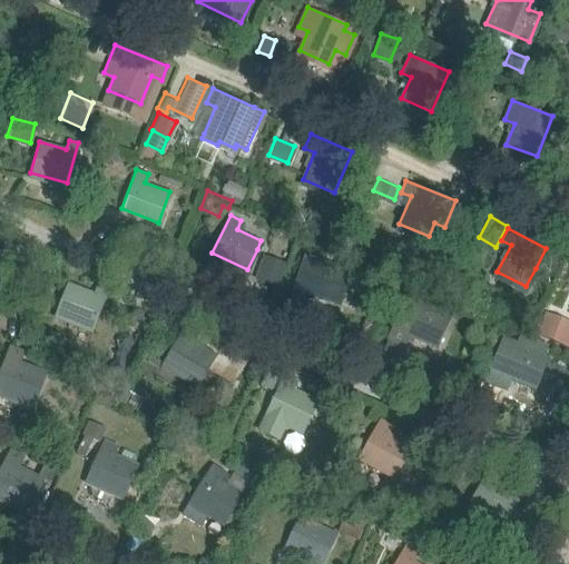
[(275,279),(284,261),(265,253),(257,270),(275,279)]
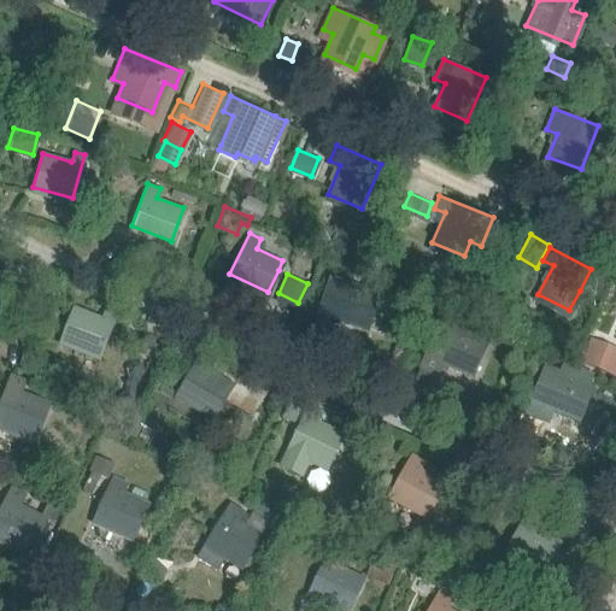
[(316,321),(329,325),(333,313),(364,324),(371,301),(374,291),(329,276),(323,298),(316,321)]
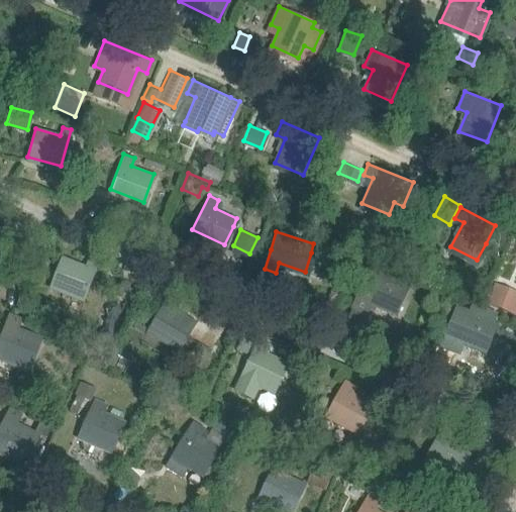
[(50,284),(83,296),(96,261),(88,258),(85,266),(62,257),(50,284)]
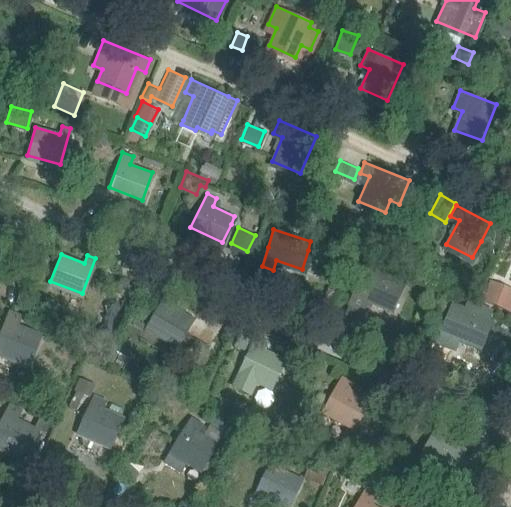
[(349,300),(366,307),(370,299),(389,306),(400,280),(364,265),(349,300)]
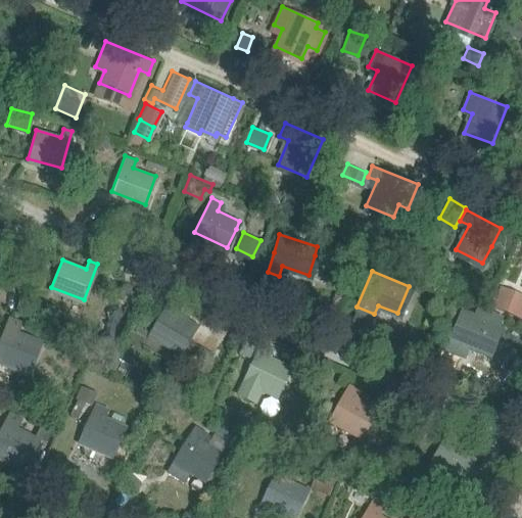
[(122,281),(119,289),(129,292),(132,284),(122,281)]
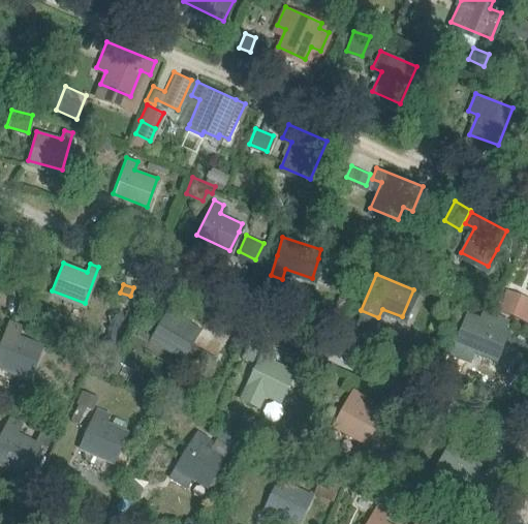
[(498,306),(526,317),(527,311),(527,295),(506,285),(498,306)]
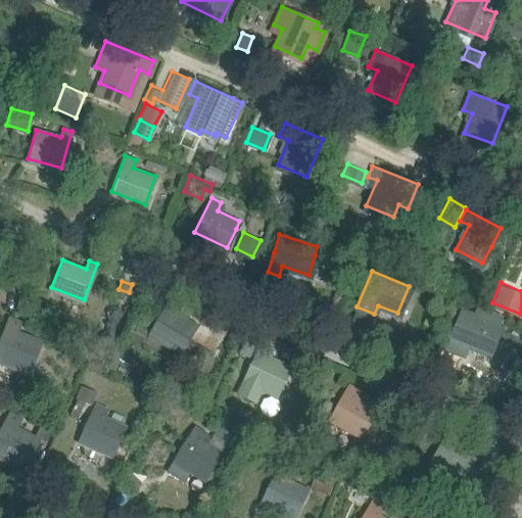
[(150,332),(181,349),(185,342),(195,325),(175,312),(179,304),(170,298),(157,319),(150,332)]
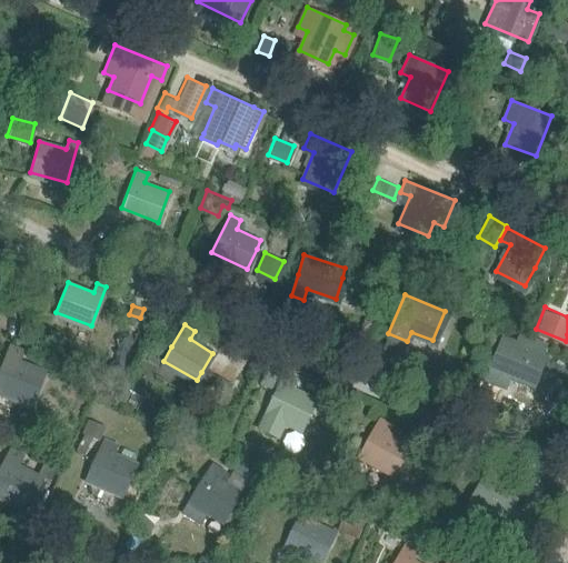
[(130,331),(120,329),(116,335),(118,343),(115,355),(109,362),(111,370),(119,372),(126,365),(123,358),(126,345),(131,339),(130,331)]
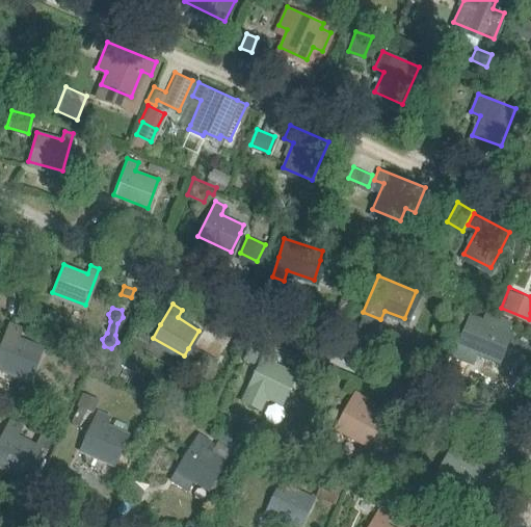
[(328,312),(315,312),(315,328),(329,328),(328,312)]
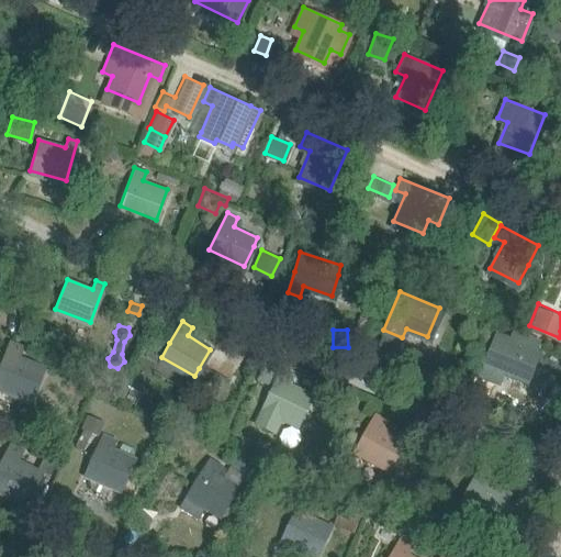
[(495,333),(480,372),(500,381),(504,371),(528,381),(540,351),(534,347),(536,341),(516,332),(513,340),(495,333)]
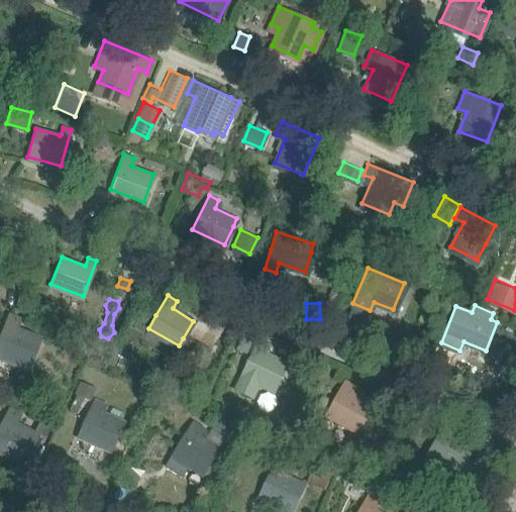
[(345,321),(356,326),(363,312),(350,307),(345,321)]
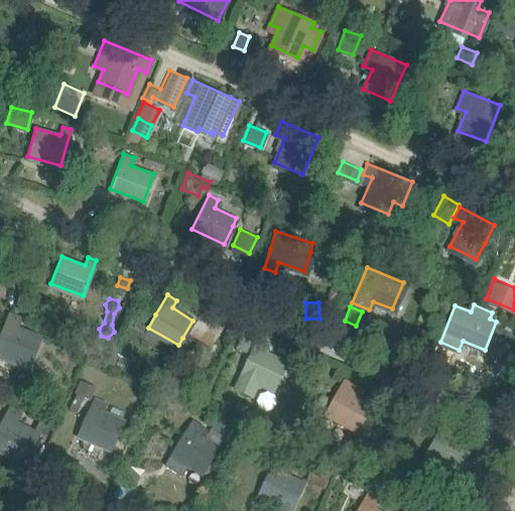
[(20,326),(24,316),(11,311),(0,339),(0,357),(31,370),(44,336),(20,326)]
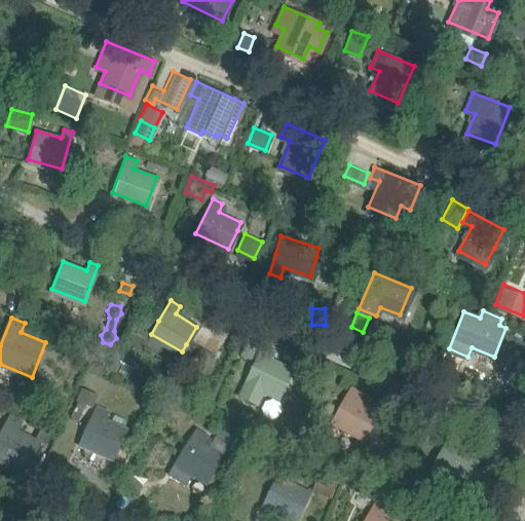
[(246,337),(238,352),(249,358),(256,342),(246,337)]
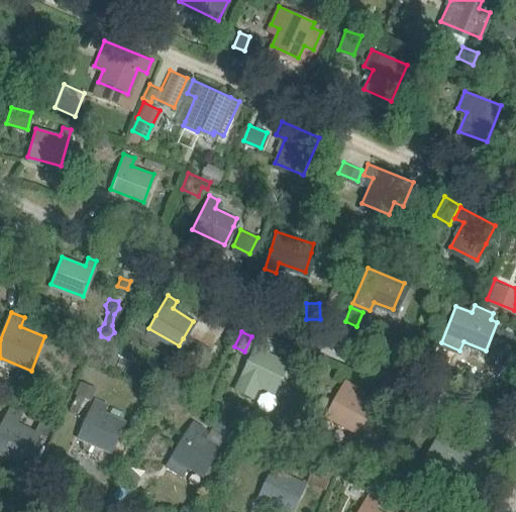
[(264,351),(268,343),(258,339),(248,357),(241,373),(234,388),(252,396),(260,382),(274,389),(286,362),(264,351)]
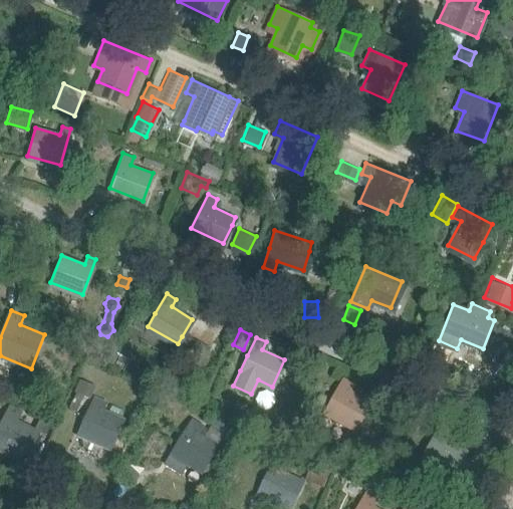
[(432,358),(446,363),(452,349),(438,344),(432,358)]
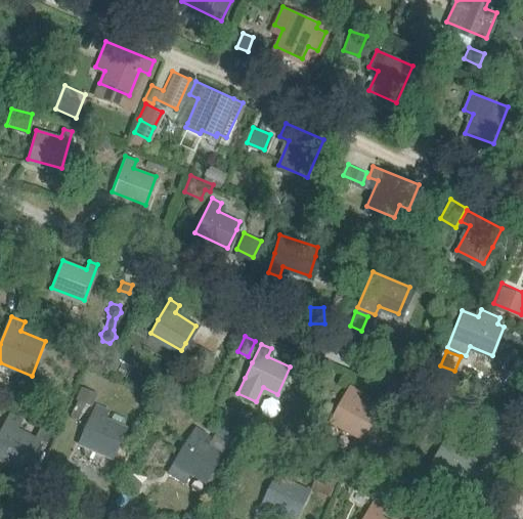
[(82,383),(75,398),(89,405),(96,390),(82,383)]
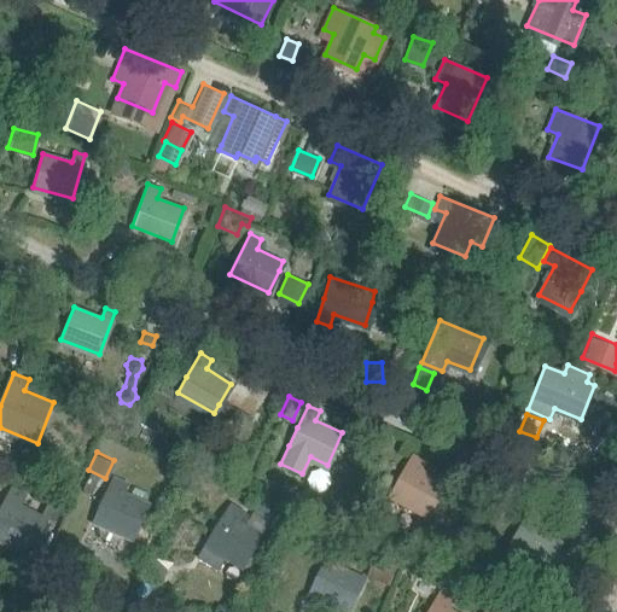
[(390,493),(426,513),(443,483),(418,468),(424,460),(412,453),(400,474),(390,493)]
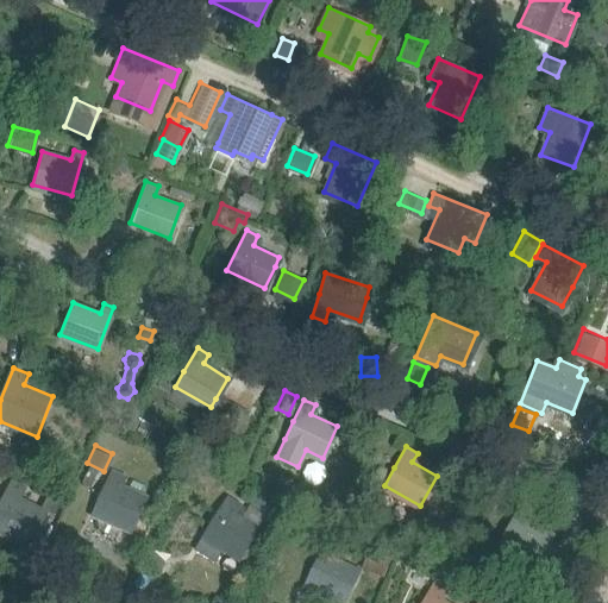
[(118,484),(121,475),(110,470),(102,489),(93,510),(131,528),(140,506),(144,496),(118,484)]
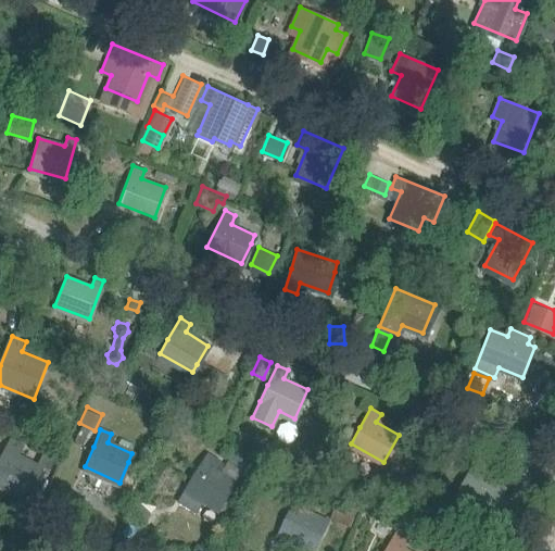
[(0,488),(25,501),(43,465),(19,452),(24,442),(10,435),(0,453),(0,488)]
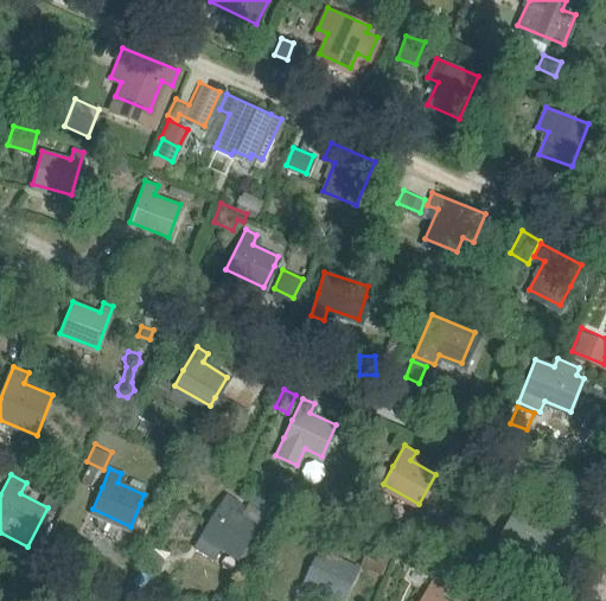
[(48,488),(42,502),(53,507),(61,494),(48,488)]
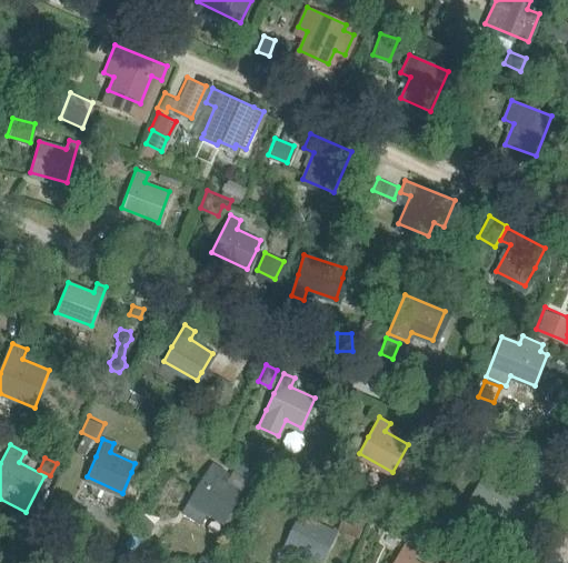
[(238,461),(230,472),(246,481),(252,470),(238,461)]
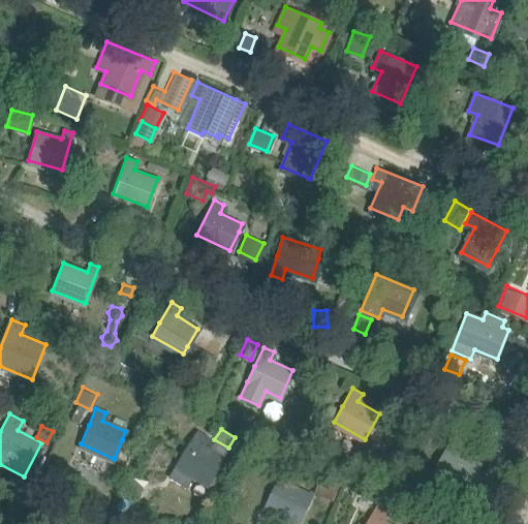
[(176,464),(169,474),(185,485),(192,473),(207,483),(218,465),(222,458),(202,444),(206,437),(196,431),(187,447),(176,464)]
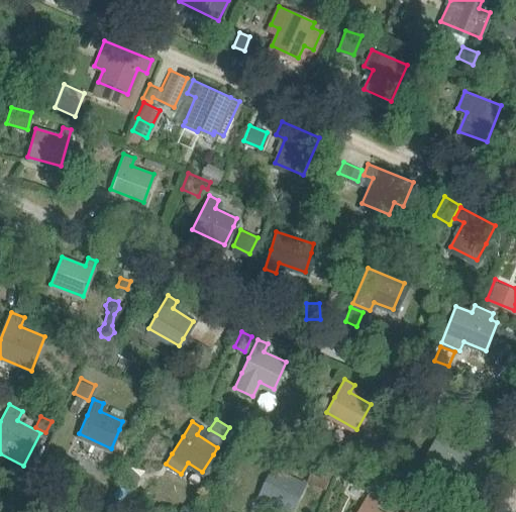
[(422,462),(453,479),(468,452),(445,441),(450,433),(440,428),(422,462)]
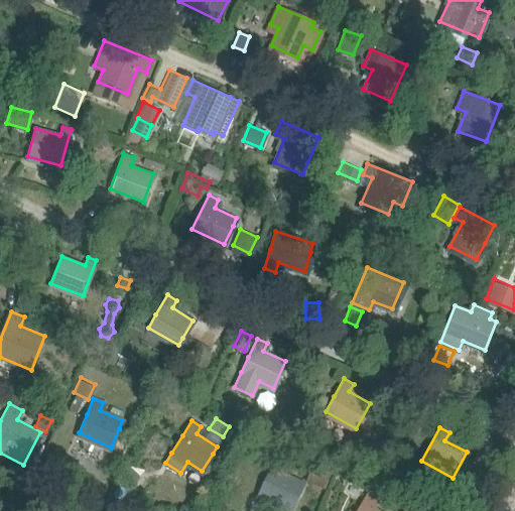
[(280,472),(284,464),(274,460),(267,475),(258,493),(290,509),(302,482),(280,472)]
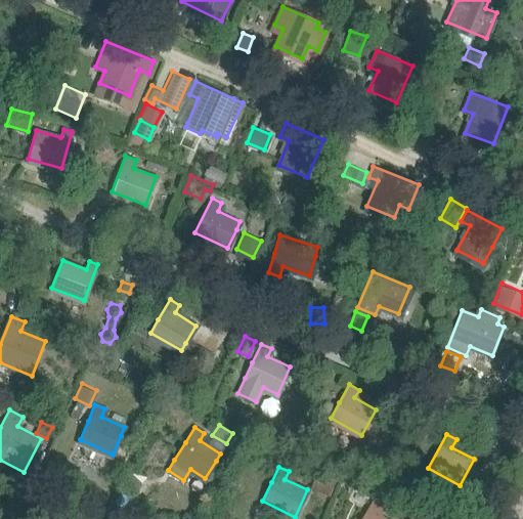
[(384,518),(377,515),(381,508),(372,503),(361,518),(384,518)]
